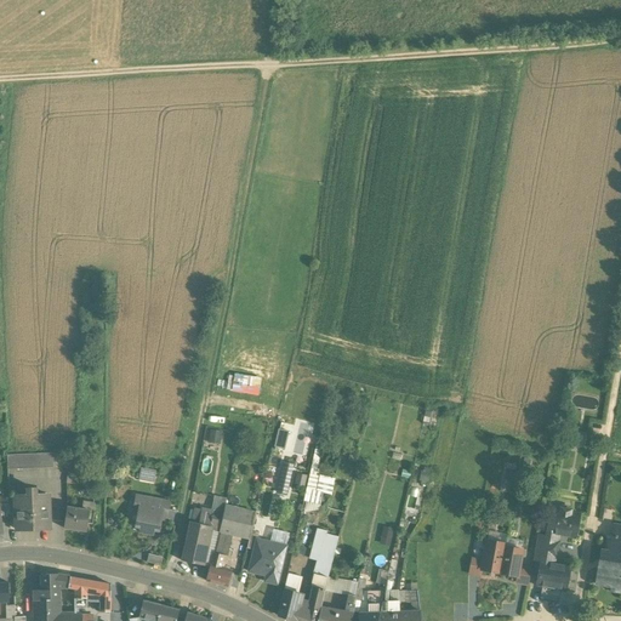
[(231,392),(256,396),(258,379),(233,375),(231,392)]
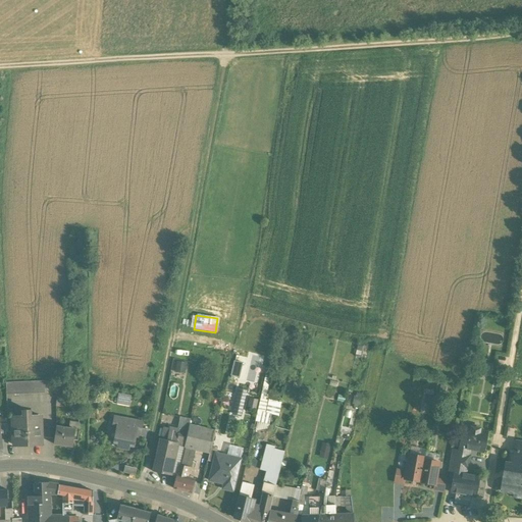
[(186,364),(177,362),(175,369),(185,371),(186,364)]
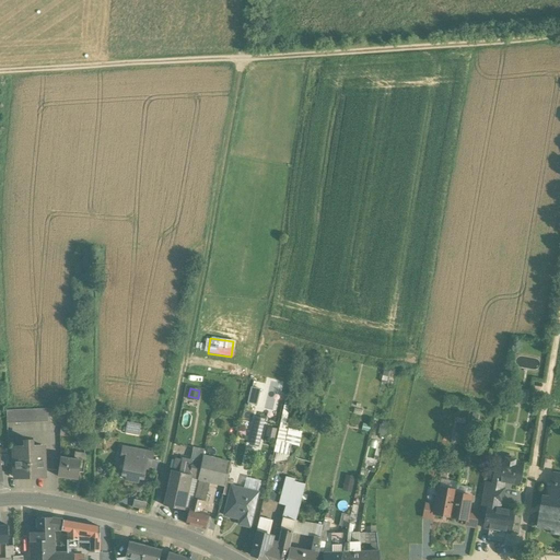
[(527,392),(516,389),(514,401),(525,403),(527,392)]
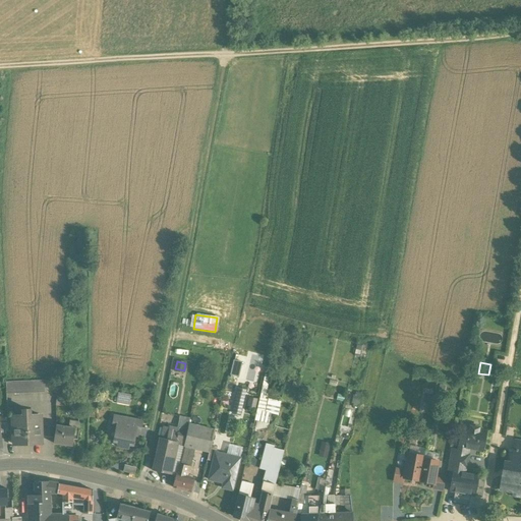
[(266,374),(255,420),(253,430),(268,428),(270,413),(271,409),(273,410),(275,401),(266,399),(271,375),(266,374)]
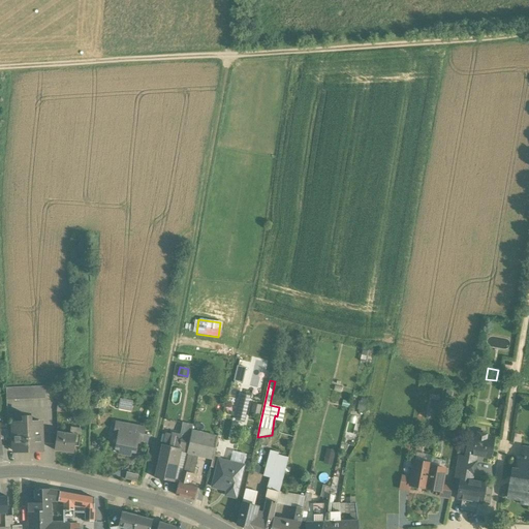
[(44,386),(5,389),(6,401),(45,399),(44,386)]
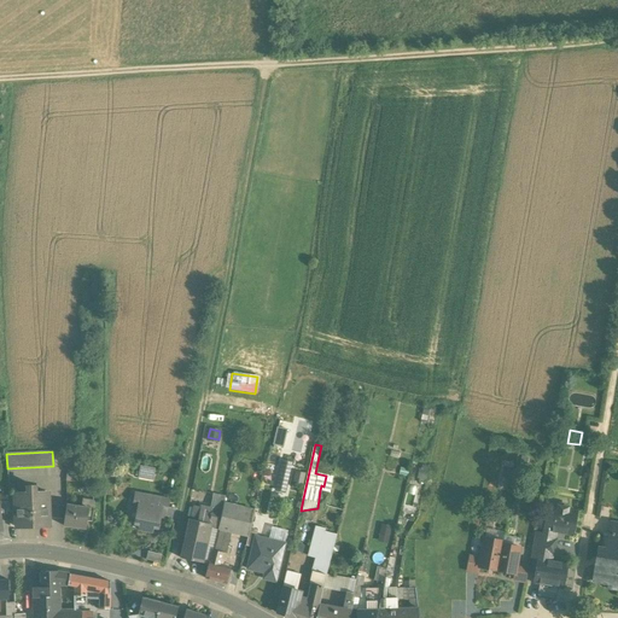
[(291,462),(281,460),(273,490),(284,494),(291,462)]
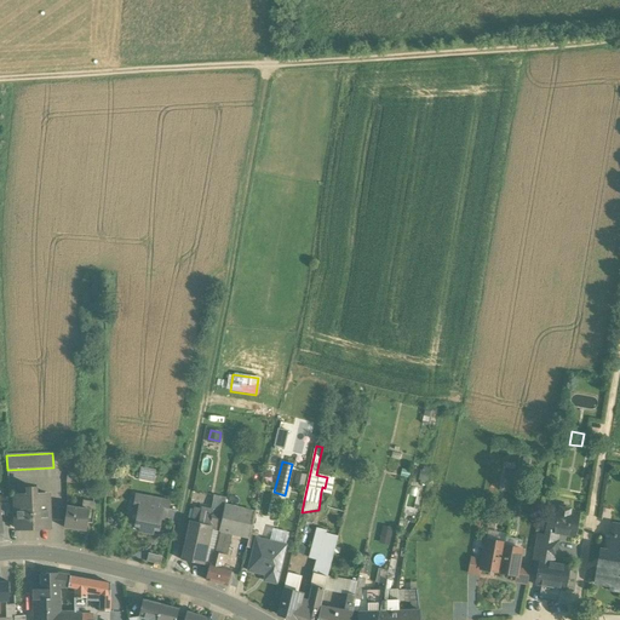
[(89,470),(68,468),(67,482),(86,484),(89,470)]
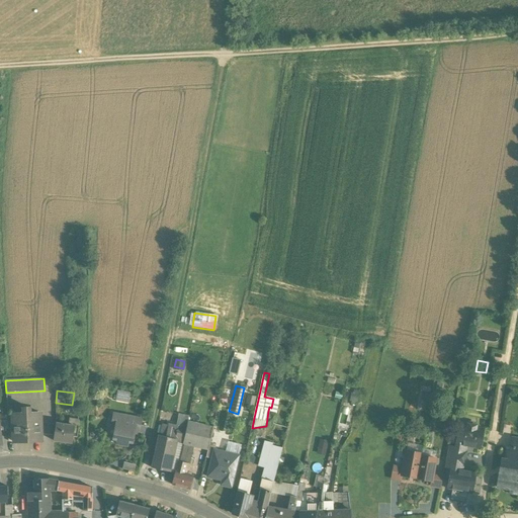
[(128,403),(131,394),(118,391),(116,400),(128,403)]
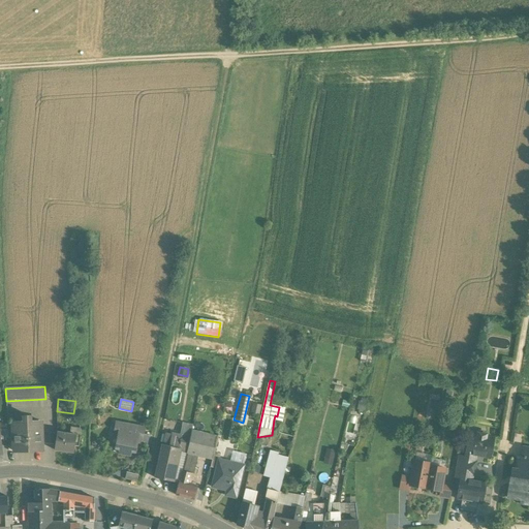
[(365,411),(366,401),(352,400),(351,410),(365,411)]
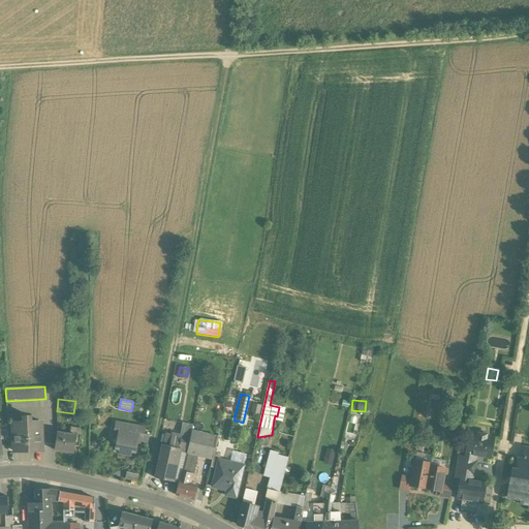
[(30,416),(24,416),(24,423),(13,423),(14,452),(41,450),(40,422),(30,422),(30,416)]
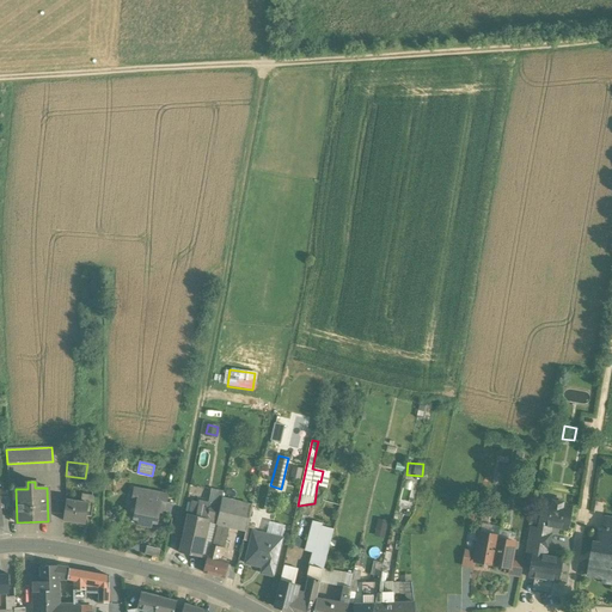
[(167,495),(134,488),(133,496),(138,497),(133,519),(139,519),(138,525),(151,527),(152,522),(157,524),(161,502),(166,502),(167,495)]
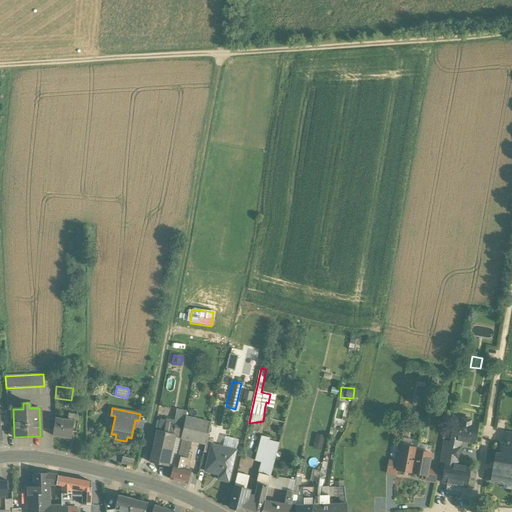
[(186,411),(176,410),(174,423),(176,423),(184,425),(185,418),(186,411)]
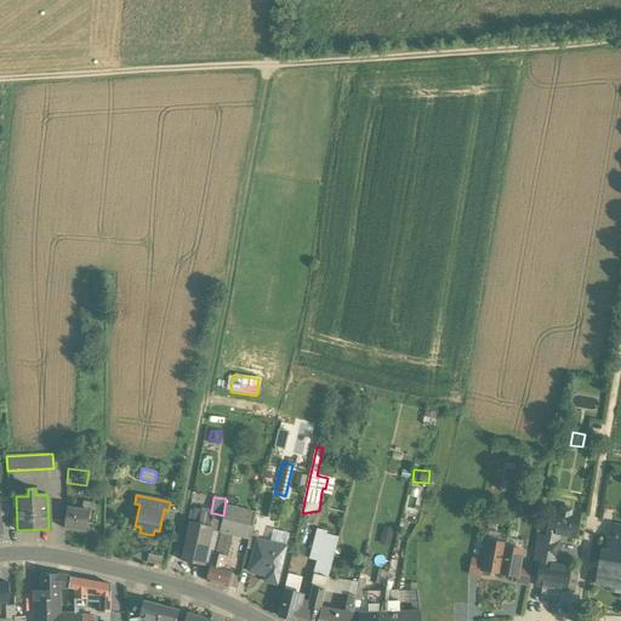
[(93,511),(67,507),(64,529),(86,531),(87,523),(92,523),(93,511)]
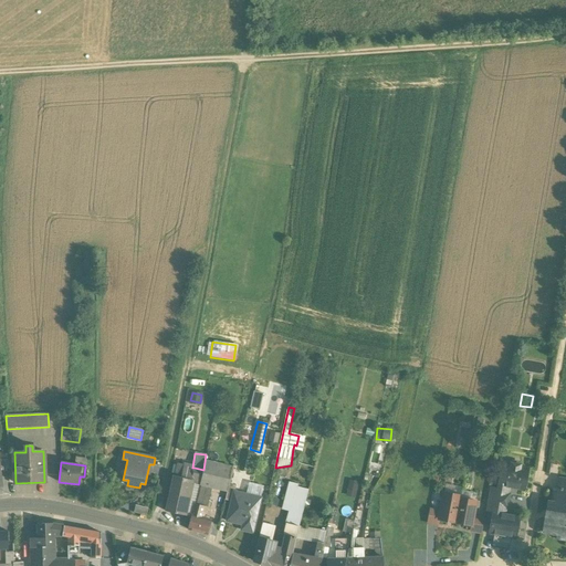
[(232,469),(205,462),(203,470),(200,483),(209,485),(227,490),(228,485),(229,480),(232,469)]
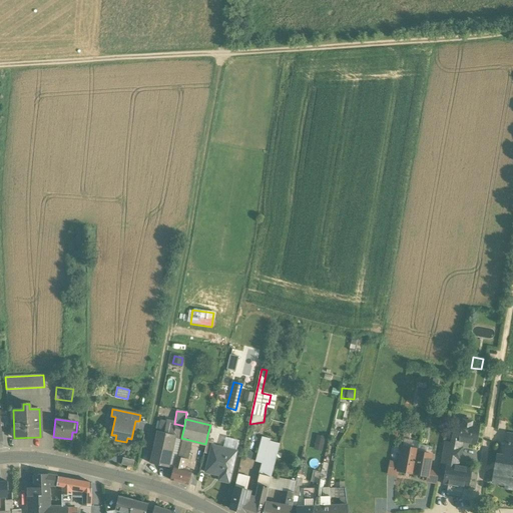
[(462,422),(454,420),(450,440),(451,440),(450,446),(460,447),(461,442),(475,445),(479,425),(471,423),(471,421),(463,420),(462,422)]
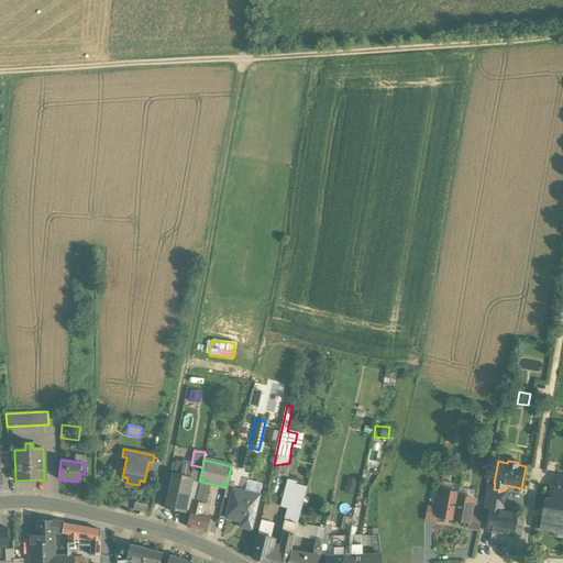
[(191,465),(176,462),(174,474),(190,477),(194,465),(191,465)]
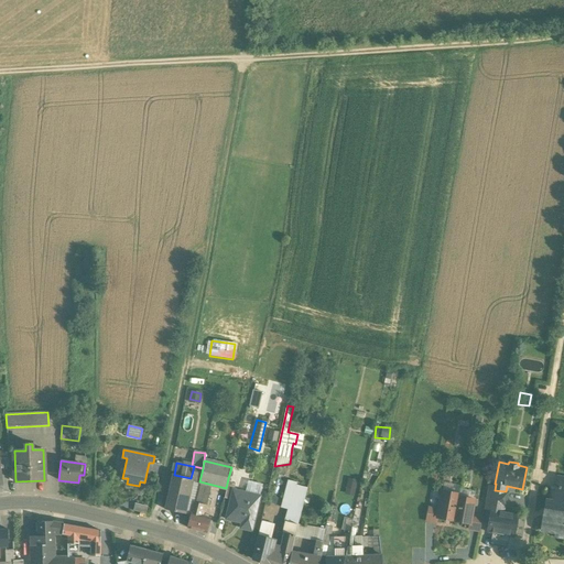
[(203,468),(194,466),(191,478),(191,480),(201,483),(199,481),(203,468)]
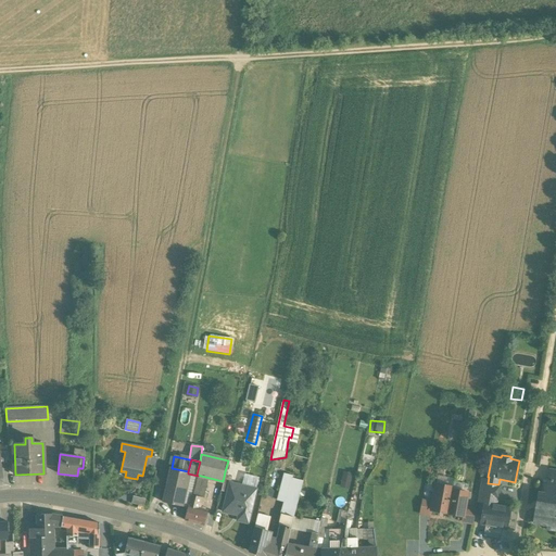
[(172,468),(171,468),(163,503),(180,506),(188,474),(188,471),(172,468)]
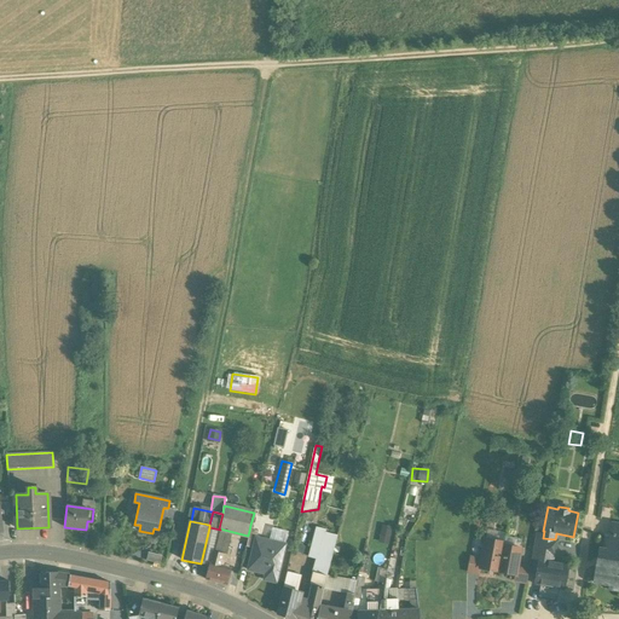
[(380,536),(389,537),(391,527),(381,525),(380,536)]
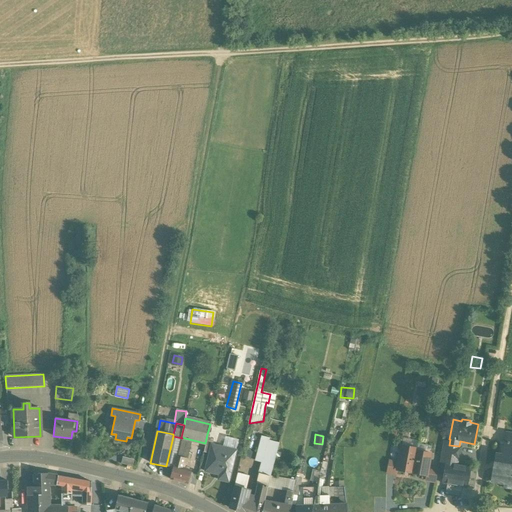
[(182,438),(173,436),(166,466),(173,468),(175,457),(177,457),(182,438)]
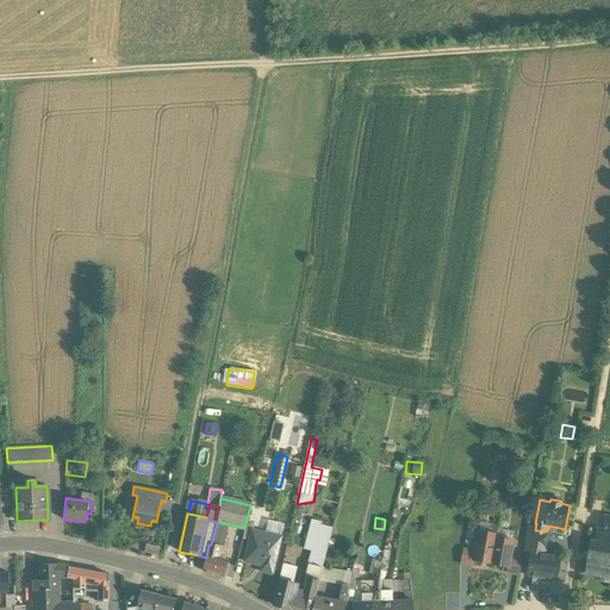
[(321,522),(312,520),(305,549),(313,552),(321,526),(321,522)]
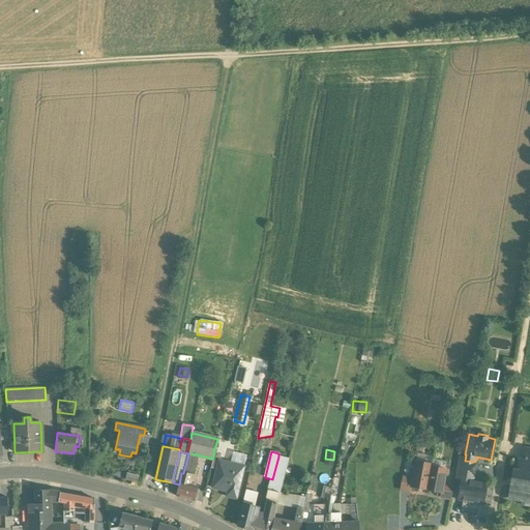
[(234,452),(232,464),(243,467),(246,455),(234,452)]
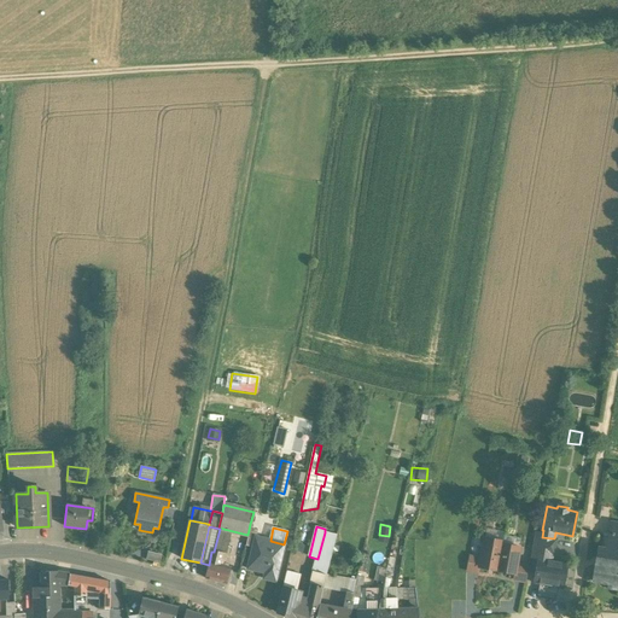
[(228,530),(220,529),(214,552),(222,554),(228,530)]
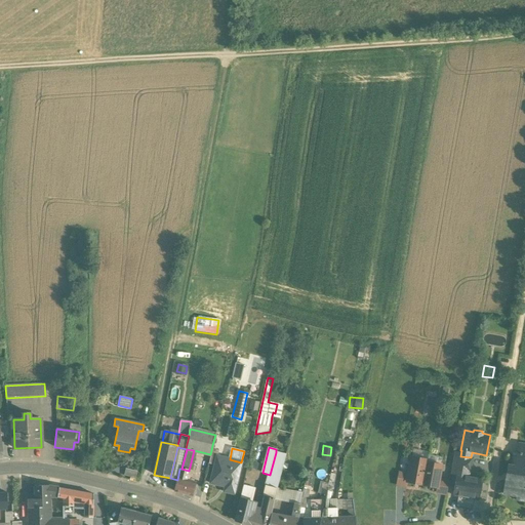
[(218,452),(211,450),(210,454),(208,465),(213,466),(215,456),(217,456),(218,452)]
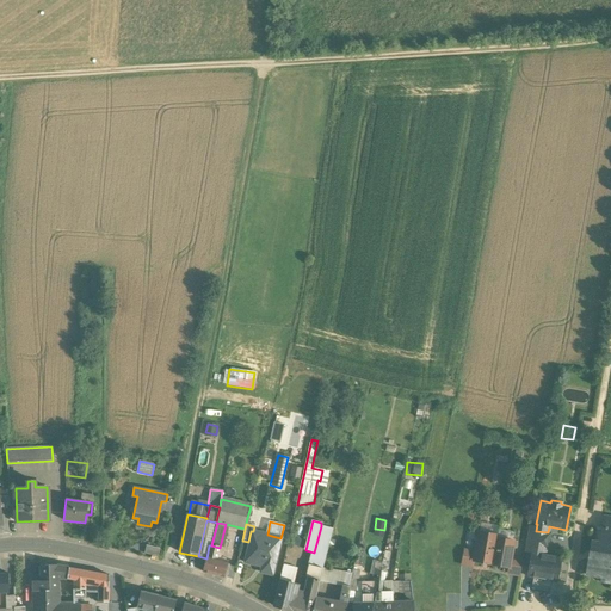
[(314,553),(326,555),(332,529),(321,526),(314,553)]
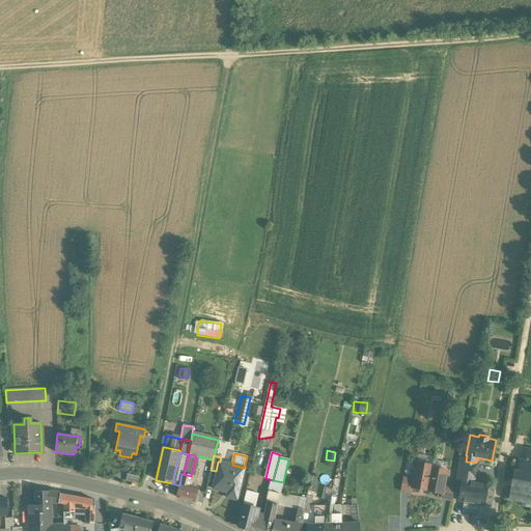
[(466,462),(458,459),(456,473),(474,476),(475,476),(477,464),(466,462)]
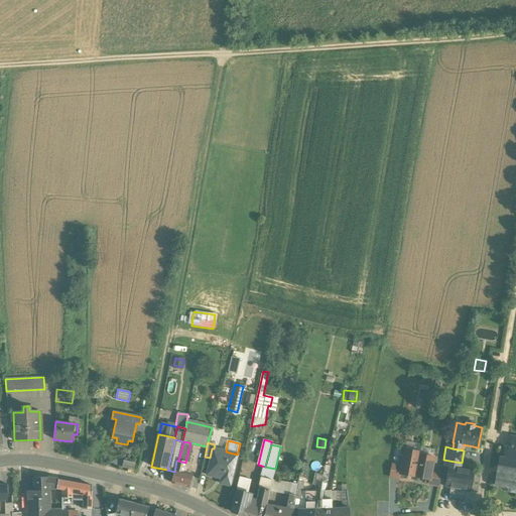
[(214,448),(212,448),(210,458),(206,475),(221,479),(220,484),(230,486),(237,455),(226,452),(214,448)]
